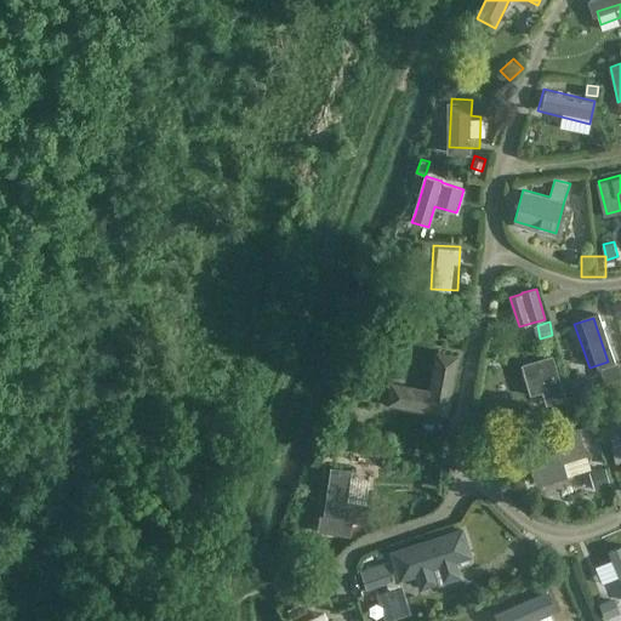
[(392,383),(388,403),(446,414),(457,355),(438,352),(431,391),(392,383)]
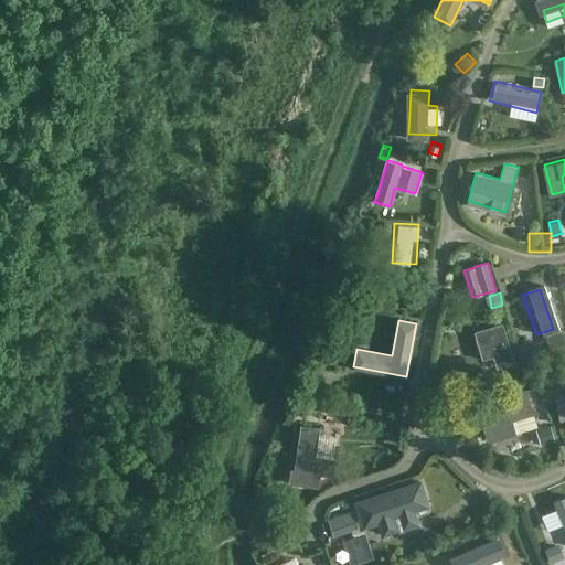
[(503,324),(476,333),(483,359),(498,354),(501,366),(515,363),(503,324)]
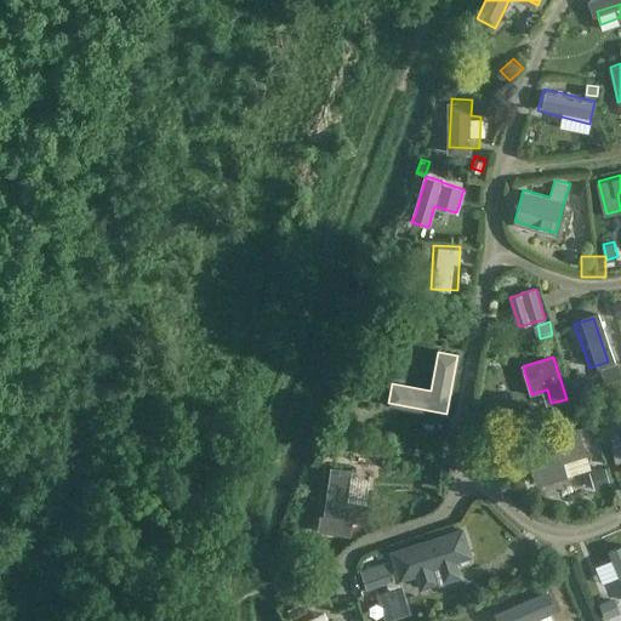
[(567,380),(584,377),(581,360),(563,363),(567,380)]
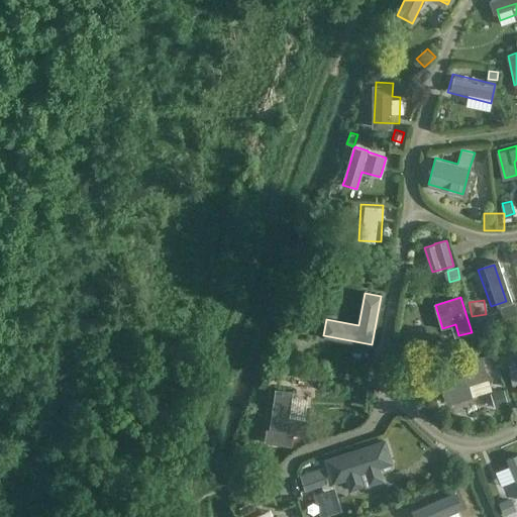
[(293,340),(282,344),(289,362),(300,356),(293,340)]
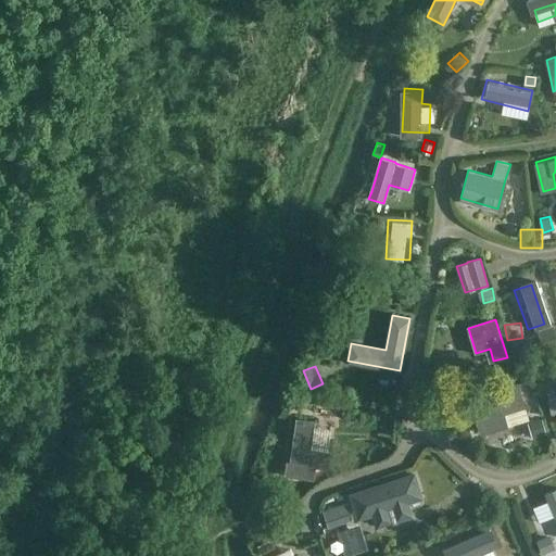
[(505,369),(493,373),(495,383),(507,380),(505,369)]
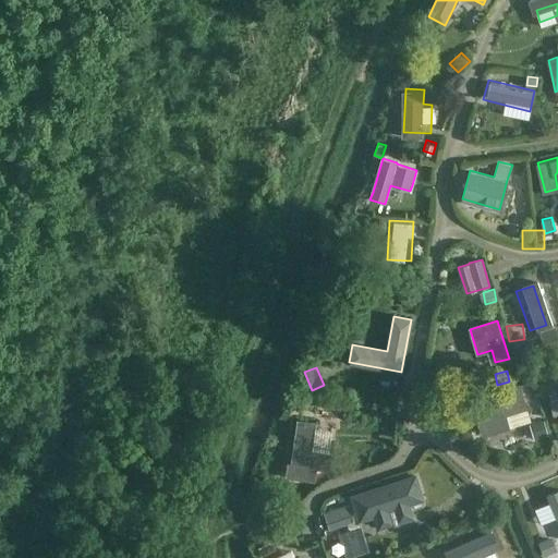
[(506,396),(475,405),(484,435),(508,427),(504,415),(525,409),(523,401),(520,389),(519,386),(504,390),(506,396)]
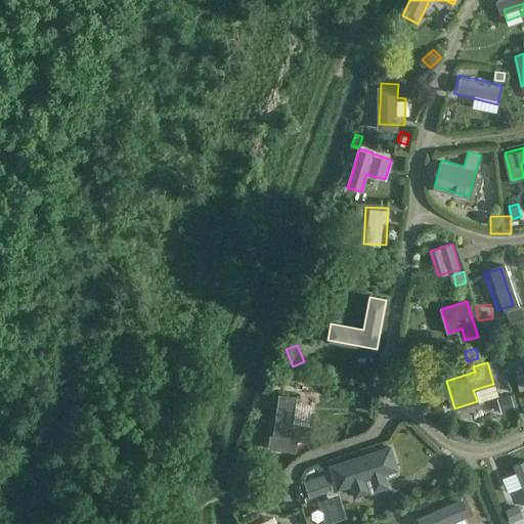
[(515,375),(523,373),(521,363),(513,366),(515,375)]
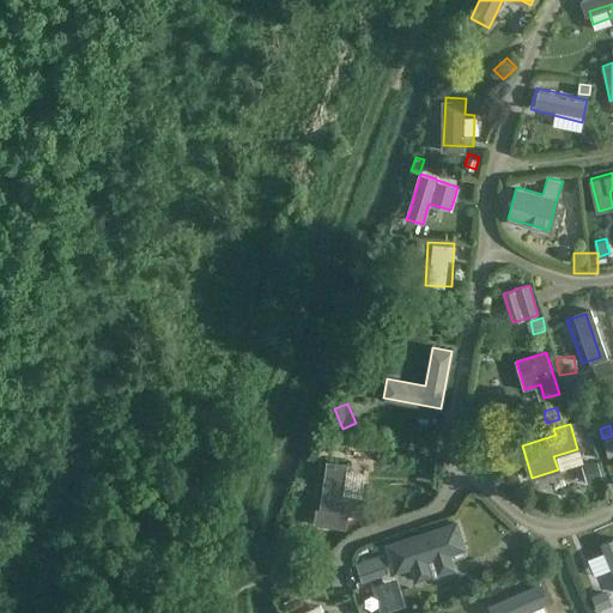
[(315,520),(314,523),(345,528),(347,514),(360,516),(364,497),(360,497),(343,493),(345,469),(346,465),(327,462),(320,510),(316,509),(315,520)]
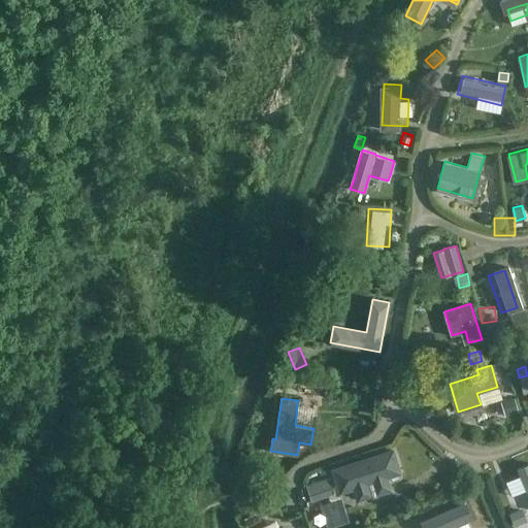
[(514,400),(503,403),(507,416),(518,413),(514,400)]
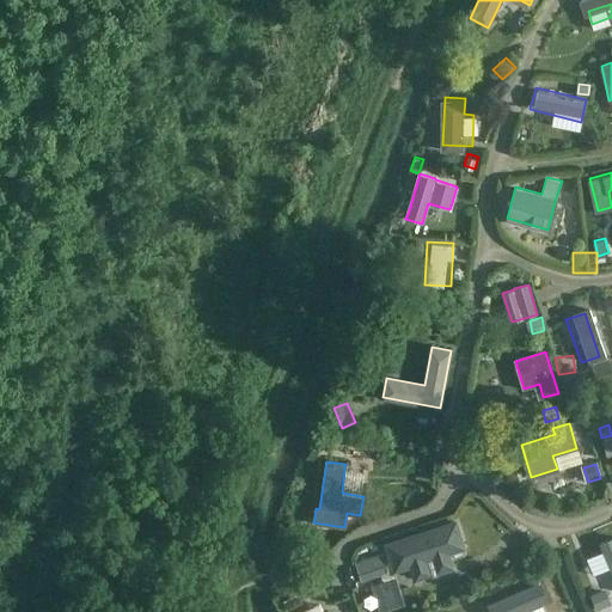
[(403,539),(385,545),(393,571),(411,565),(416,579),(453,567),(448,552),(464,546),(456,521),(403,539)]
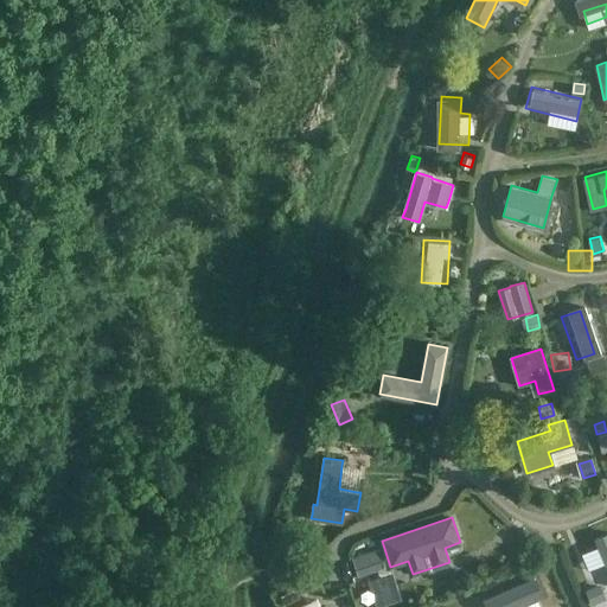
[(606,574),(606,529),(593,536),(606,574)]
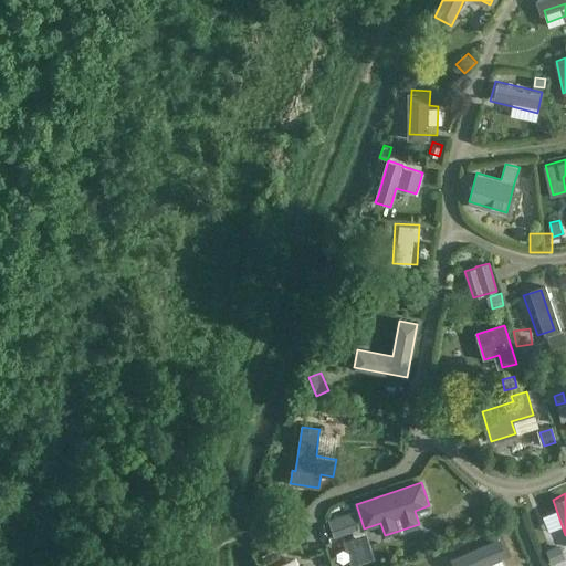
[(265,504),(262,515),(275,517),(275,516),(278,506),(265,504)]
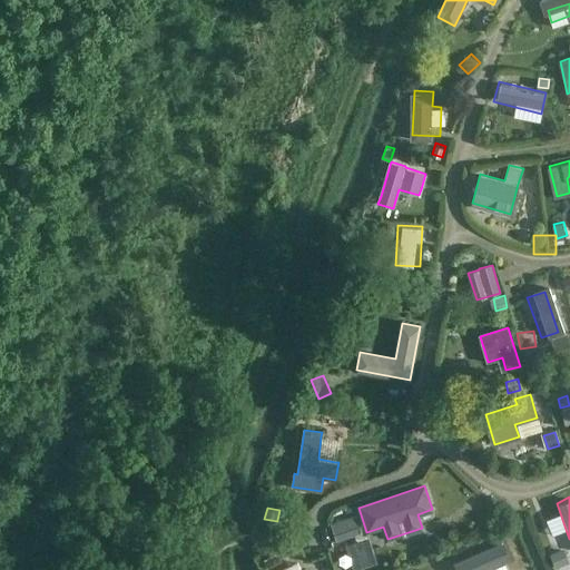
[(356,517),(331,524),(336,541),(362,533),(356,517)]
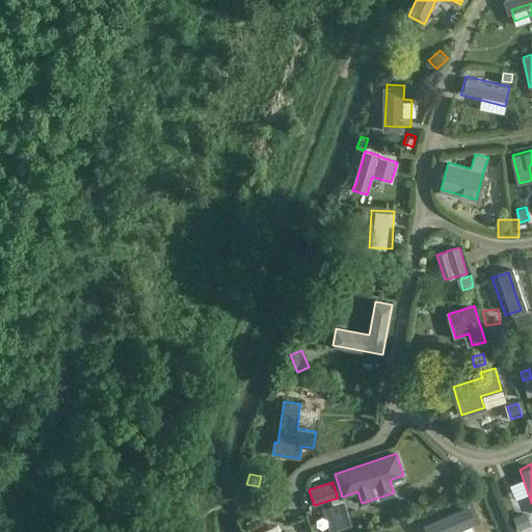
[(344,501),(322,509),(329,531),(333,531),(352,526),(344,501)]
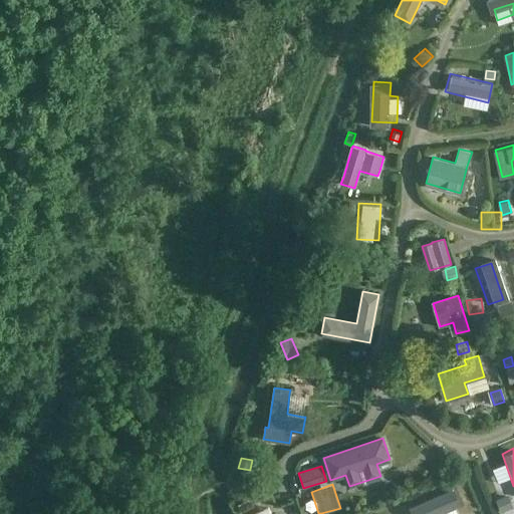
[(232,492),(231,492),(237,503),(246,499),(241,488),(232,492)]
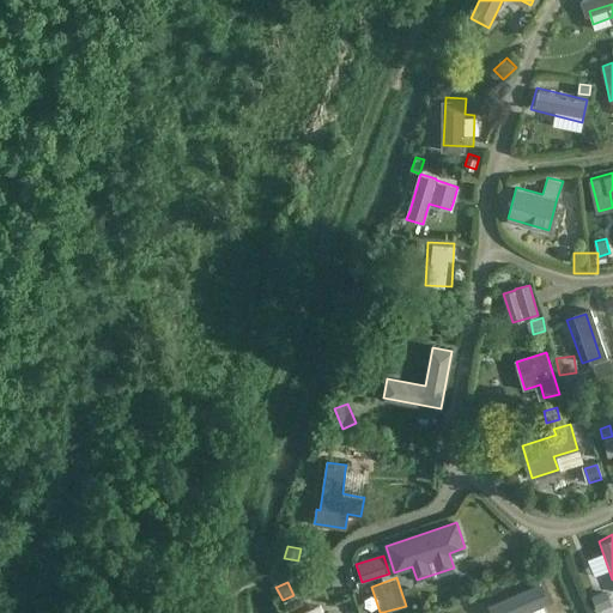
[(605,590),(590,596),(596,611),(611,605),(605,590)]
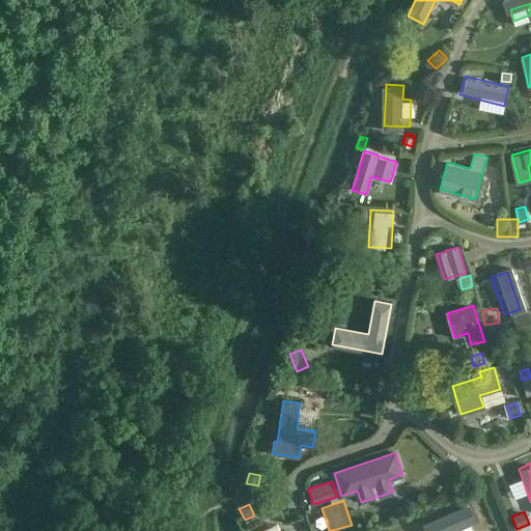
[(253,516),(256,530),(268,530),(263,514),(253,516)]
